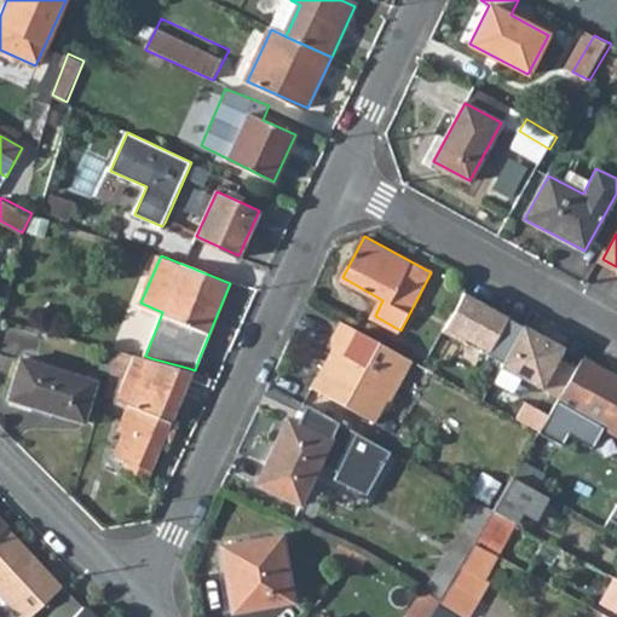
[(465,290),(443,329),(488,353),(506,316),(465,290)]
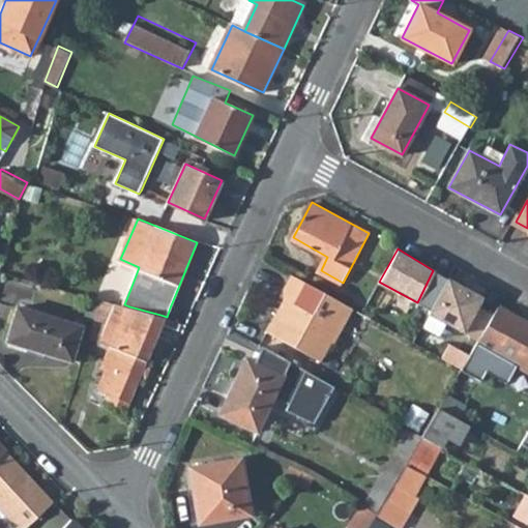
[(353,309),(294,274),(265,332),(321,362),(353,309)]
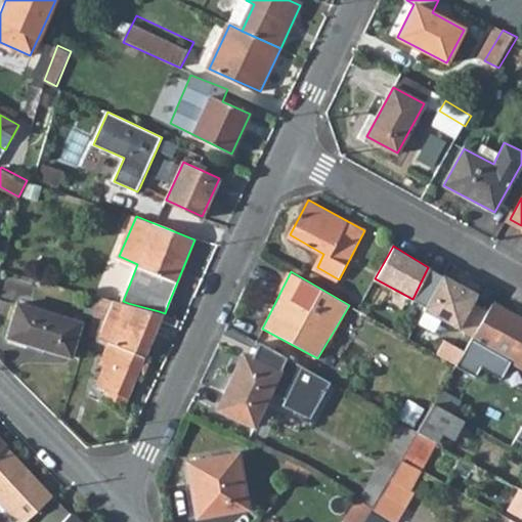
[(444,275),(425,311),(460,331),(478,295),(444,275)]
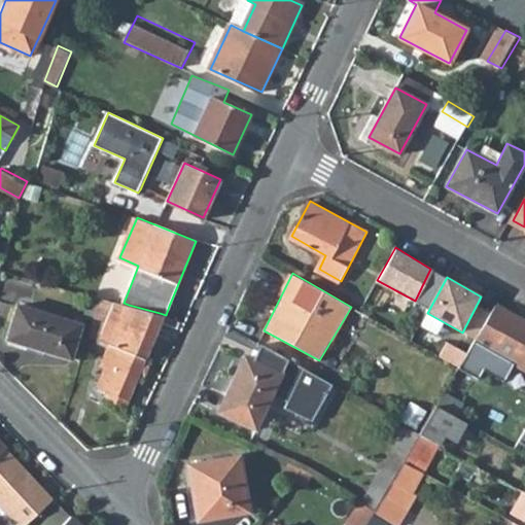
[(524,317),(498,302),(468,352),(508,373),(515,360),(524,365),(524,317)]
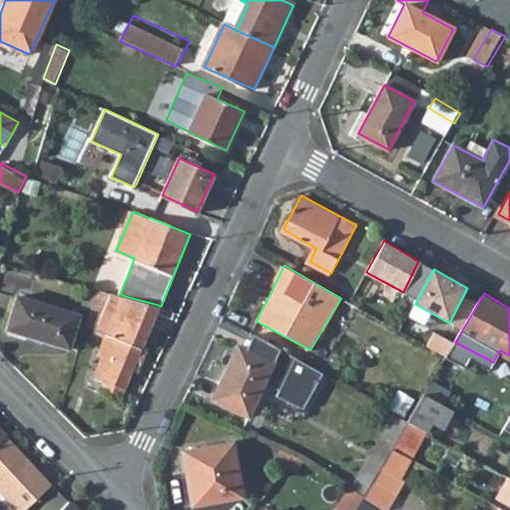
[(18,296),(8,329),(55,343),(71,348),(81,315),(18,296)]
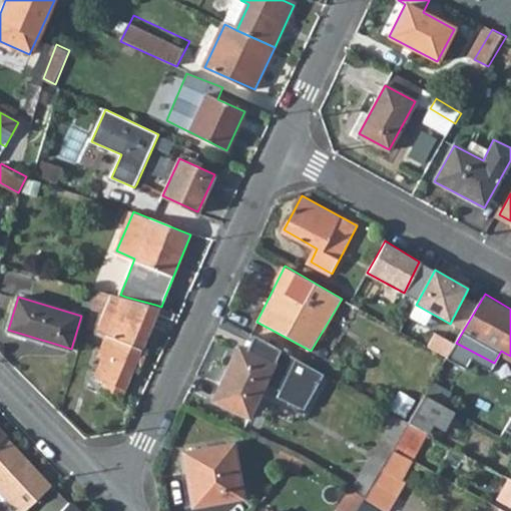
[(155,305),(125,297),(120,309),(100,354),(105,356),(97,376),(126,389),(158,313),(174,319),(176,313),(161,307),(155,305)]
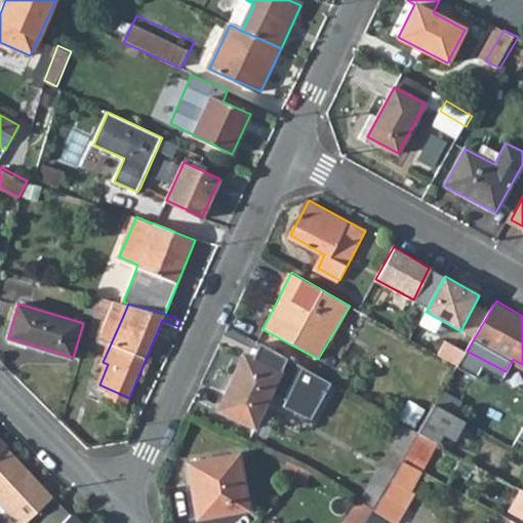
[(165,314),(180,320),(186,322),(190,313),(168,305),(165,314)]
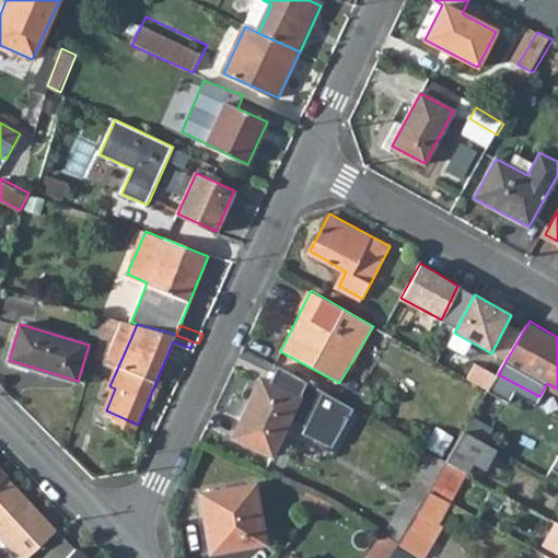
[(478,363),(468,378),(489,388),(498,374),(478,363)]
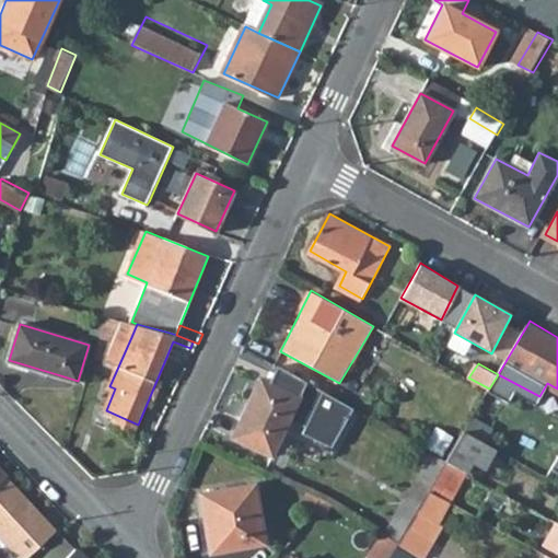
[(262,378),(234,437),(274,455),(301,396),(262,378)]
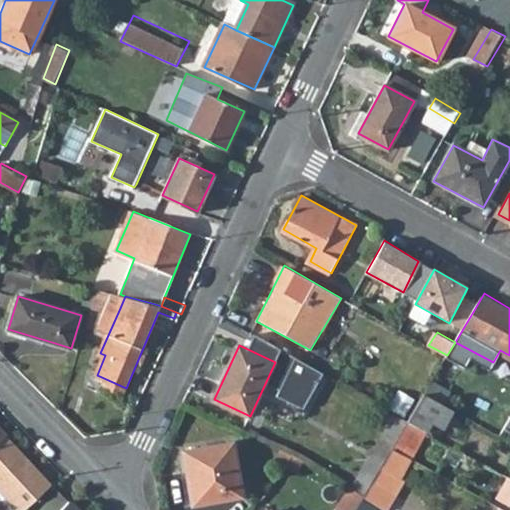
[(307,406),(326,368),(297,354),(278,391),(307,406)]
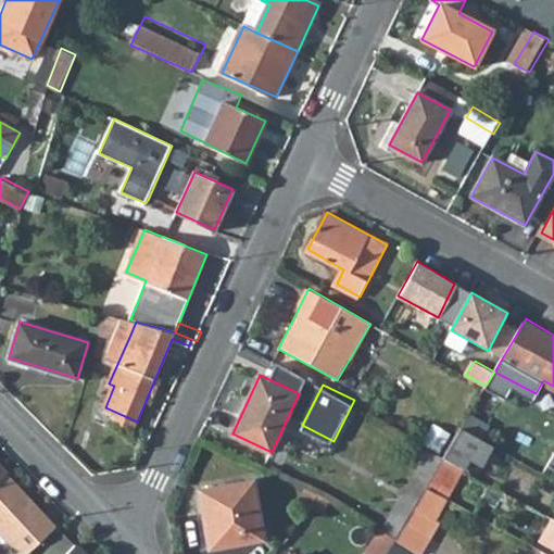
[(486,386),(462,427),(470,431),(494,391),(486,386)]
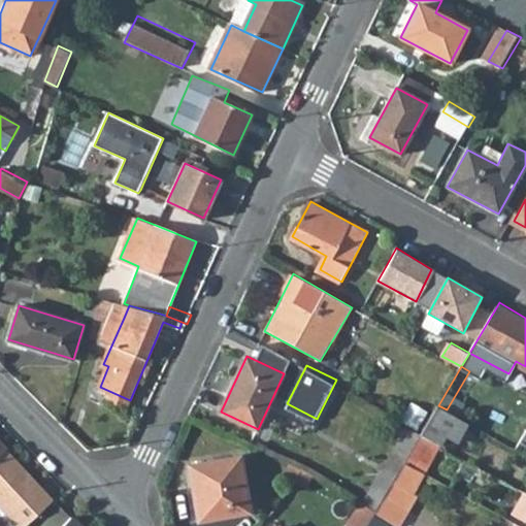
[(438,405),(421,434),(441,446),(447,436),(459,442),(470,424),(447,409),(438,405)]
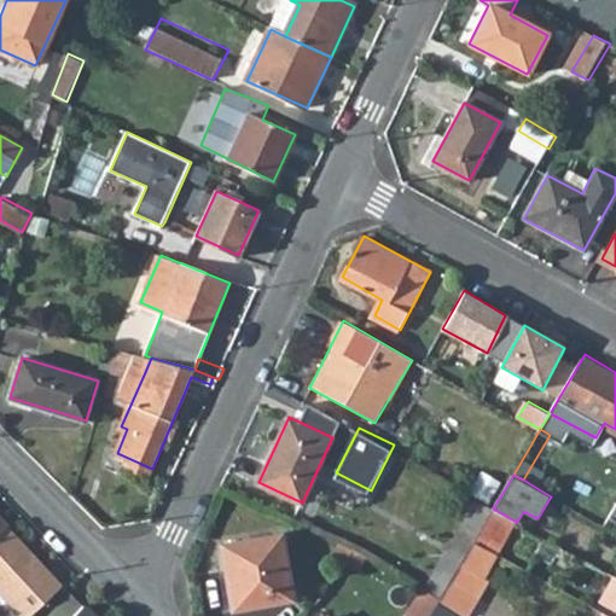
[(478,500),(451,547),(465,556),(475,540),(493,509),(478,500)]
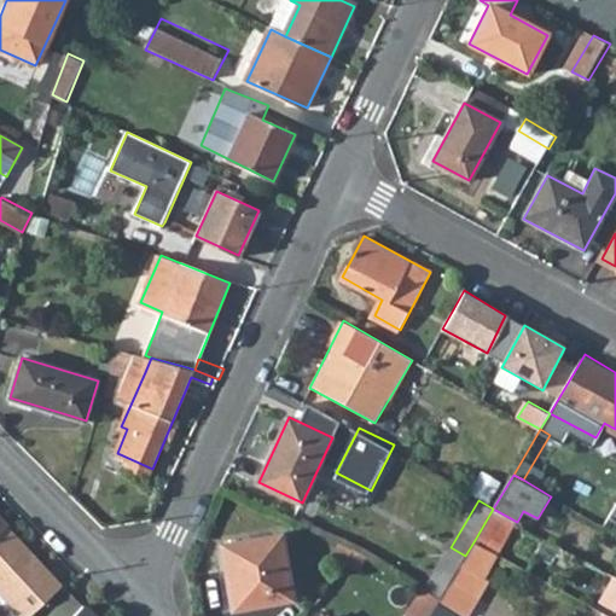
[(493,509),(475,540),(494,550),(499,552),(517,522),(493,509)]
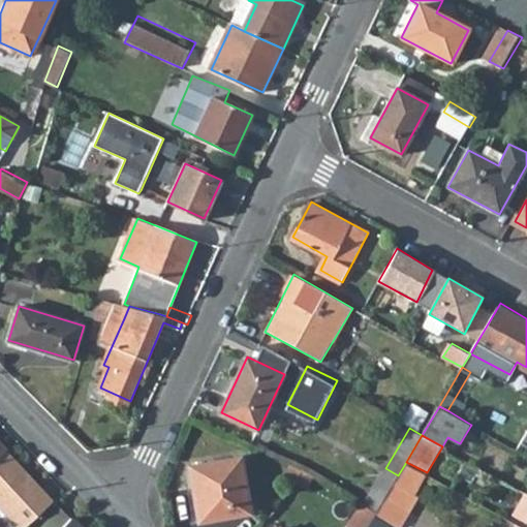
[(0,457),(0,506),(19,526),(27,526),(55,501),(7,451),(0,457)]
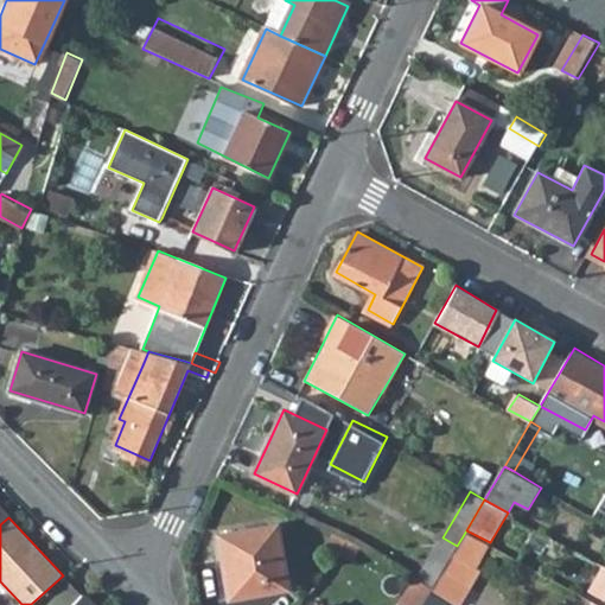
[(280,526),(218,536),(223,560),(229,559),(236,599),(291,590),(280,526)]
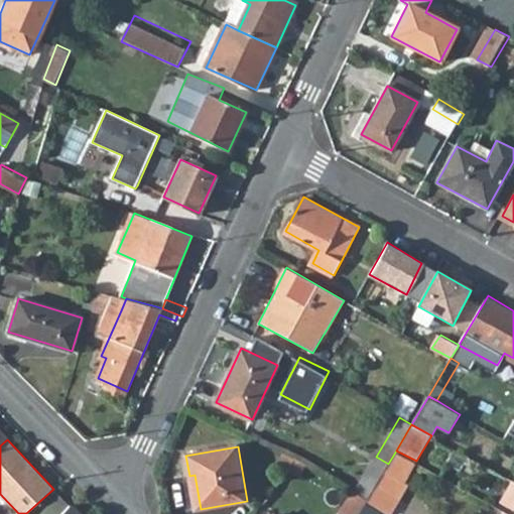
[(388,464),(385,470),(401,479),(412,459),(396,451),(388,464)]
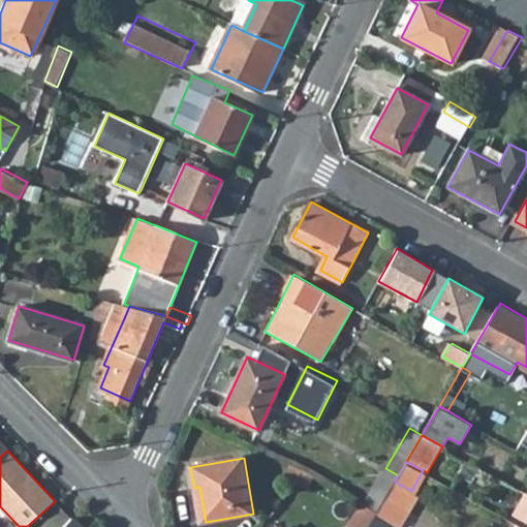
[(389,492),(377,512),(393,521),(404,501),(389,492)]
